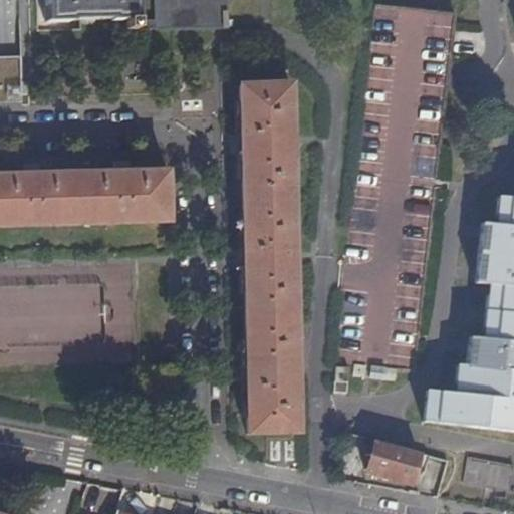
[(228,25),(226,0),(153,0),(154,16),(134,17),(133,0),(44,0),(44,21),(67,20),(67,17),(108,16),(108,18),(124,17),(125,28),(228,25)]
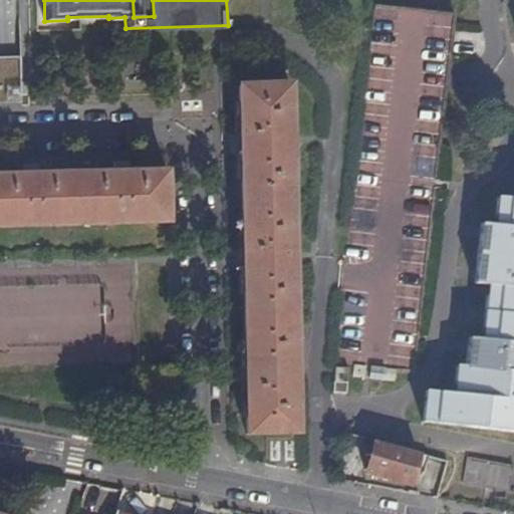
[(0,100),(19,101),(18,57),(0,56),(0,100)]
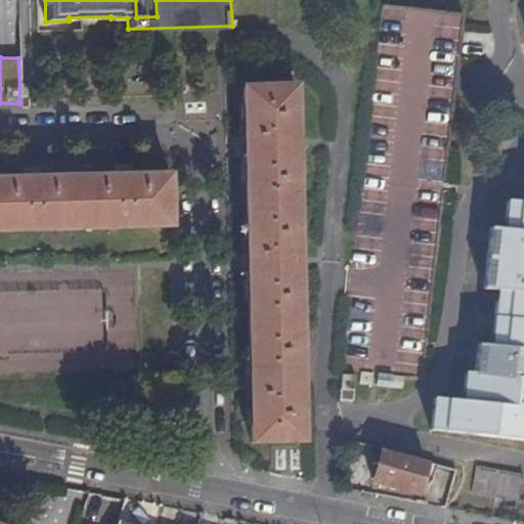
[(296,86),(243,87),(254,441),(304,441),(296,86)]
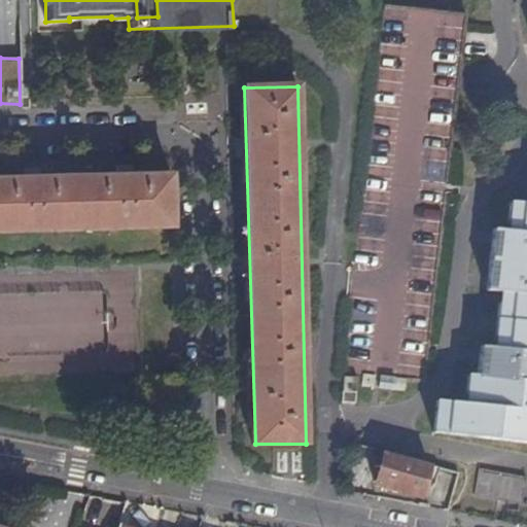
[(170,175),(0,179),(0,232),(172,226),(170,175)]
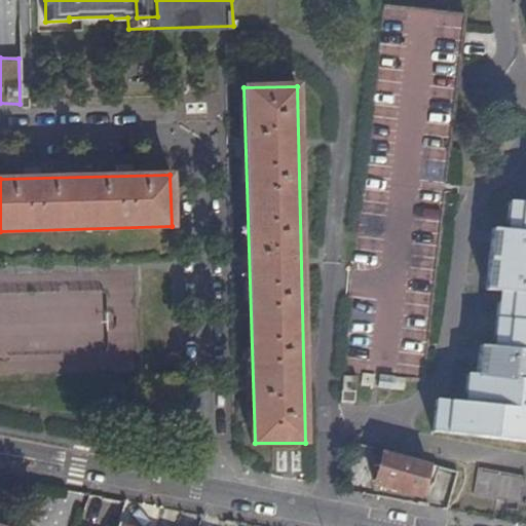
[(525,200),(508,198),(504,215),(515,229),(491,226),(484,284),(509,287),(496,299),(494,311),(502,313),(496,337),(501,345),(478,342),(475,372),(466,371),(464,387),(472,400),(434,396),(430,426),(525,437),(525,200)]
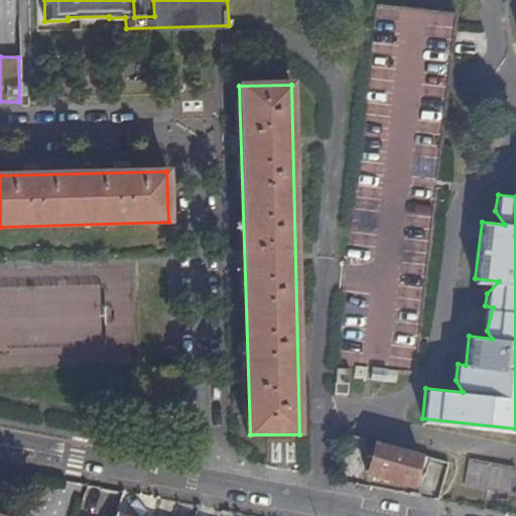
[(0,332),(50,332),(50,288),(0,288),(0,332)]
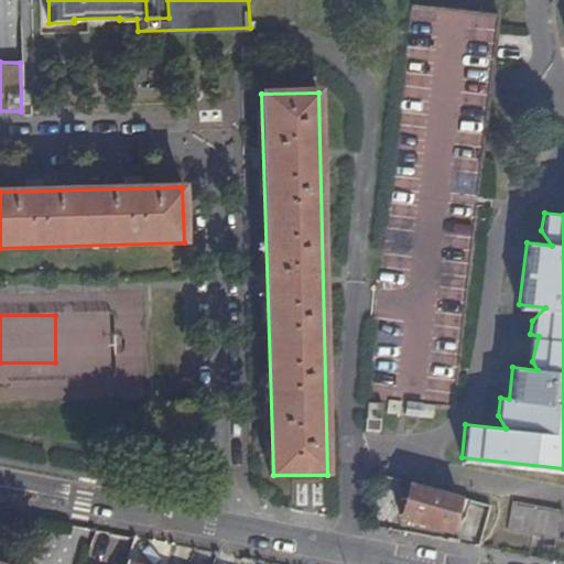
[(449,532),(459,497),(411,483),(401,519),(449,532)]
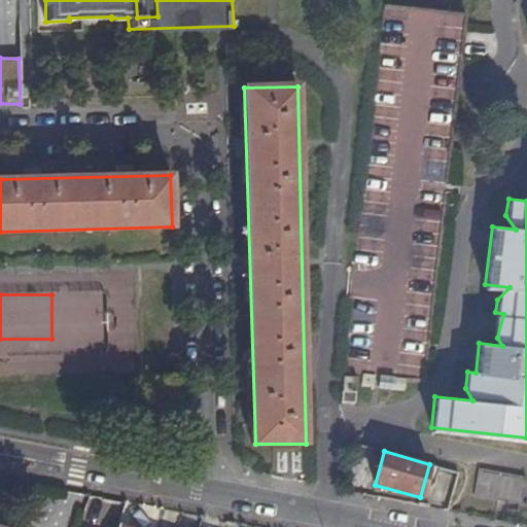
[(522,502),(526,478),(481,469),(477,494),(522,502)]
